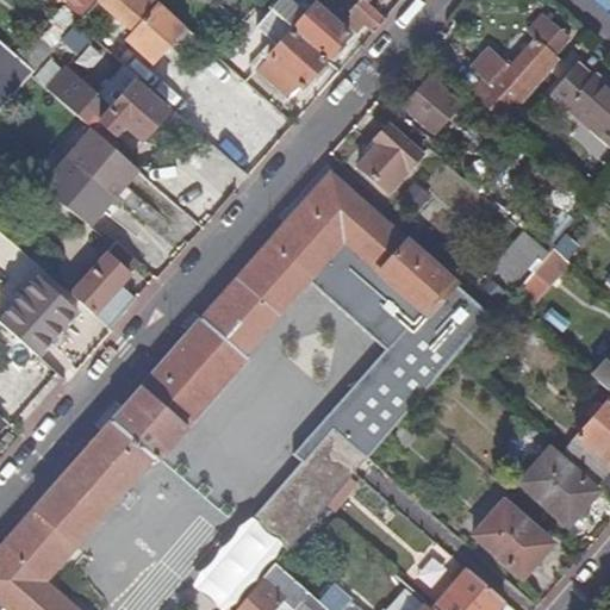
[(64,0),(63,1),(82,18),(98,1),(98,0),(64,0)]
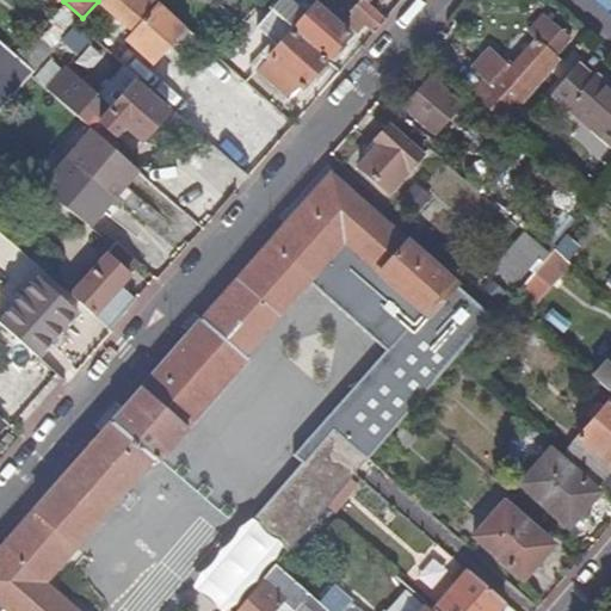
[(158,0),(98,0),(98,1),(134,32),(127,39),(153,62),(187,25),(158,0)]
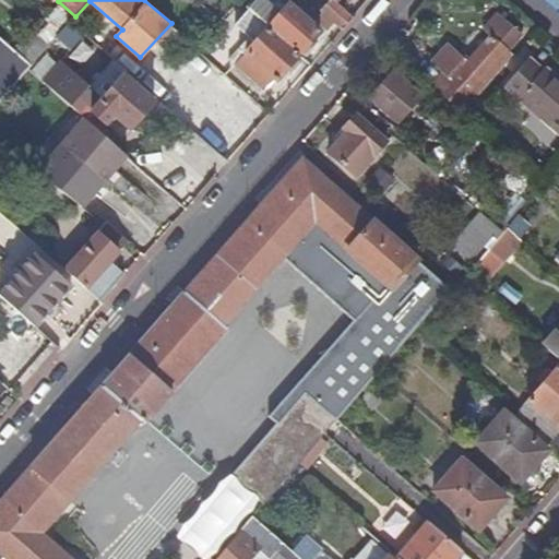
[(290,2),(287,0),(254,0),(249,7),(270,25),(290,2)]
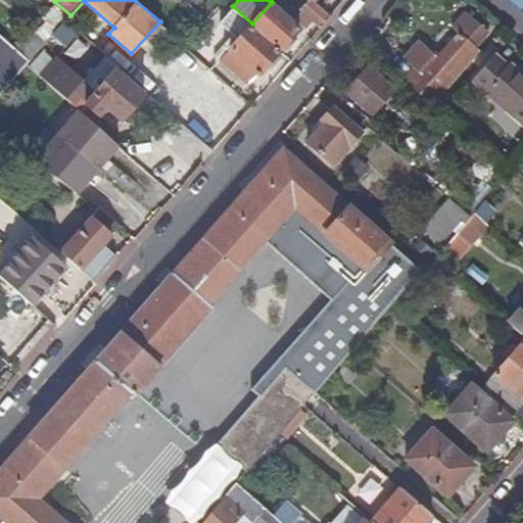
[(314,0),(310,0),(300,10),(320,29),(331,15),(316,1),(314,0)]
